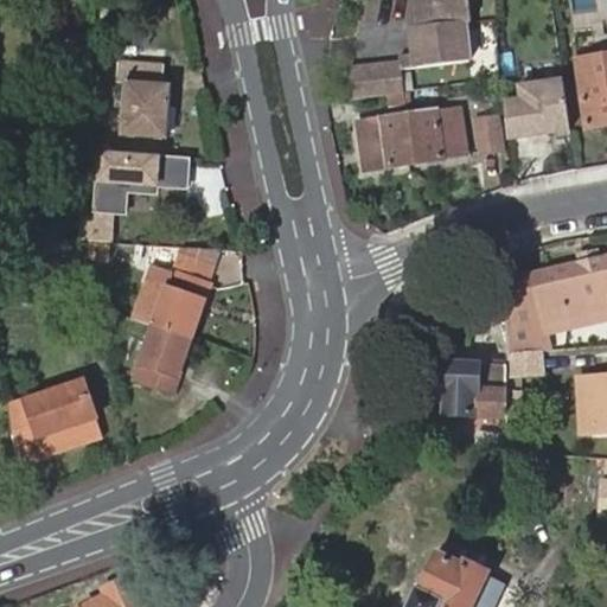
[(466,0),(416,0),(419,18),(413,18),(414,30),(420,30),(420,29),(468,24),(466,0)]
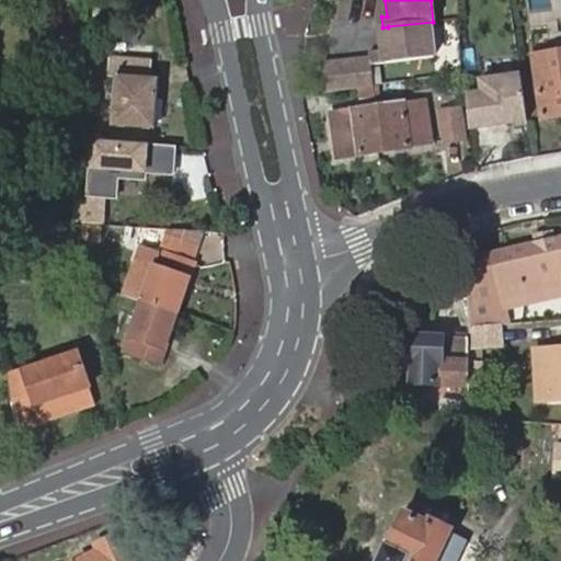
[(436,59),(433,22),(388,26),(388,27),(390,52),(381,53),(384,65),(436,59)]
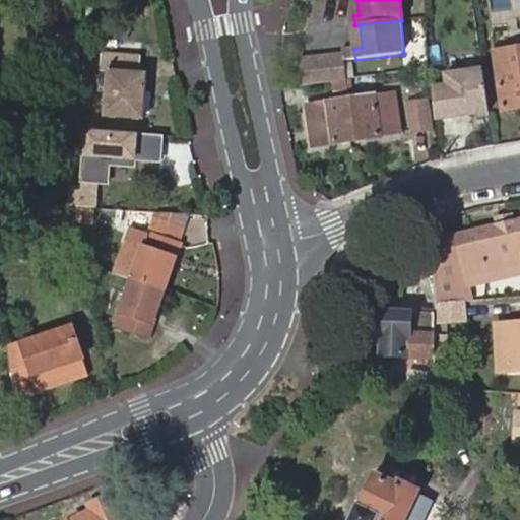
[(519,48),(498,51),(504,109),(519,106),(519,48)]
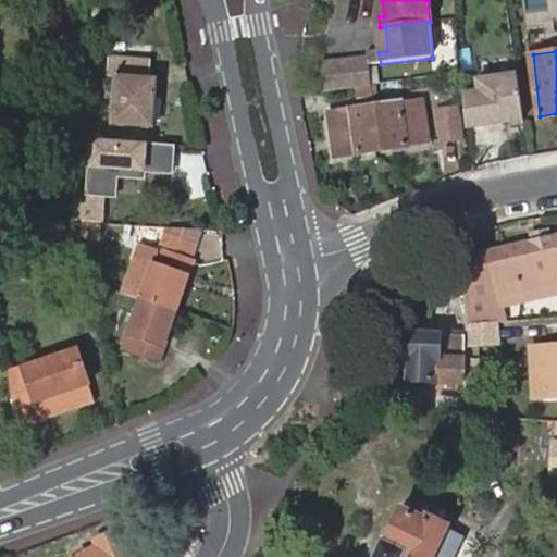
[(379,52),(369,52),(369,58),(370,58),(370,65),(381,64),(379,52)]
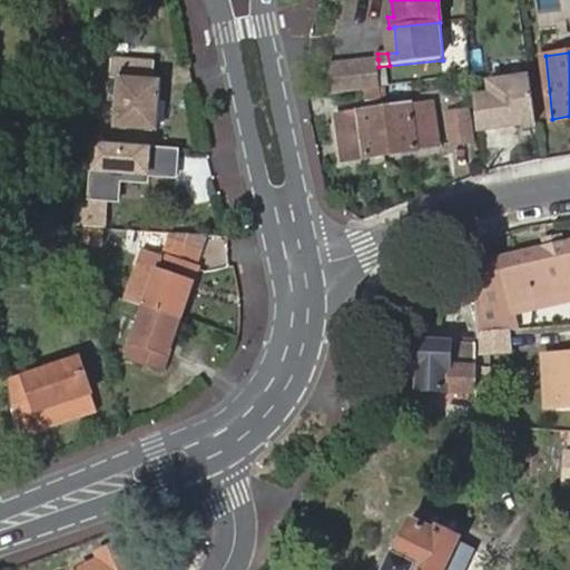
[(118,77),(114,126),(157,130),(161,81),(154,80),(155,60),(112,56),(110,77),(118,77)]
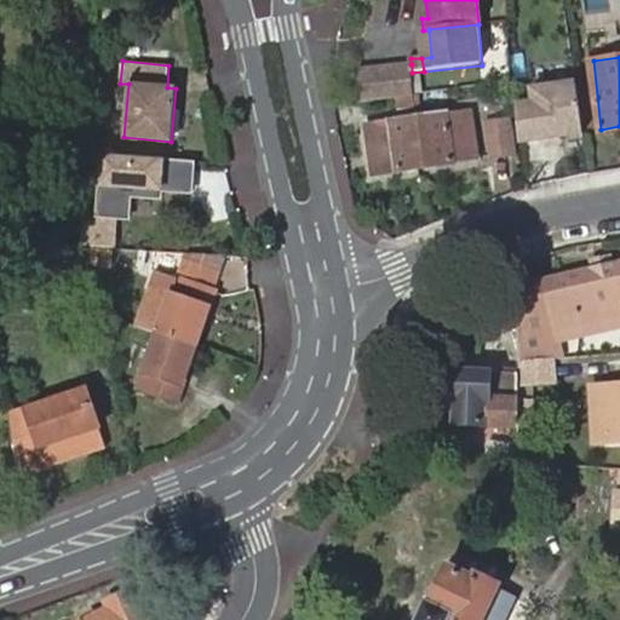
[(396,99),(414,96),(412,73),(412,64),(411,64),(394,67),(396,99)]
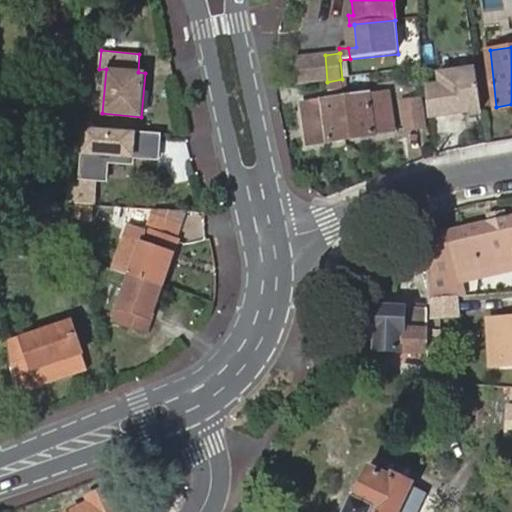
[(325,55),(310,56),(313,85),(327,82),(325,55)]
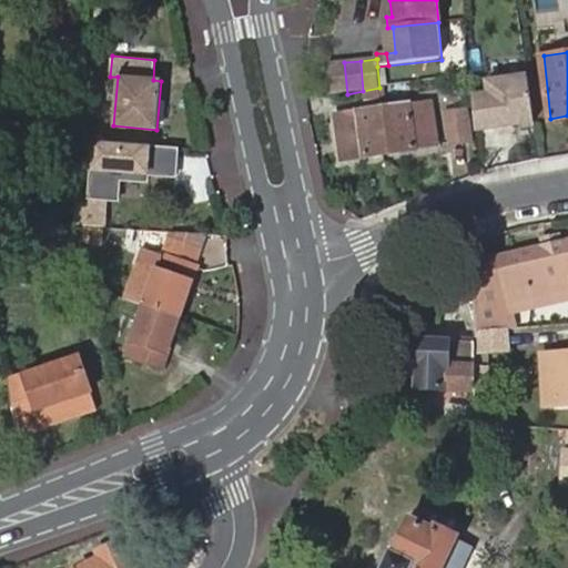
[(344,62),(330,64),(328,98),(347,94),(344,62)]
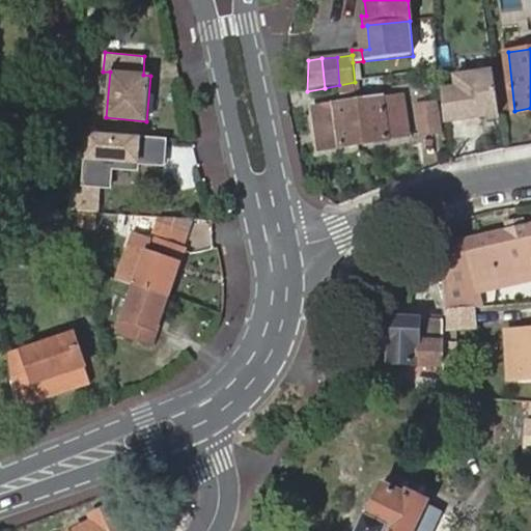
[(493,71),(452,77),(454,88),(441,90),(446,126),(499,118),(493,71)]
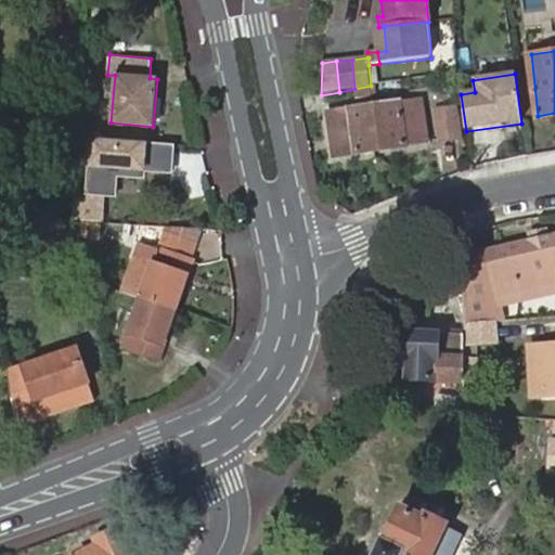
[(330,112),(336,157),(427,143),(422,100),(330,112)]
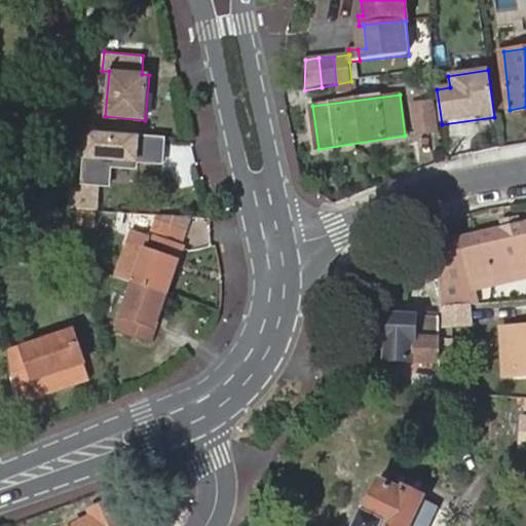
[(414,104),(417,132),(436,129),(433,102),(414,104)]
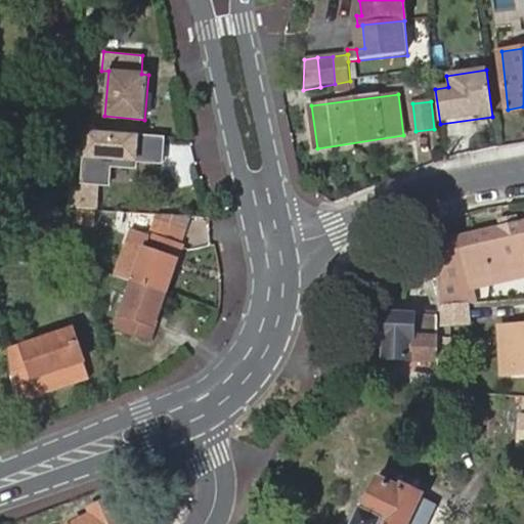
[(169,135),(87,130),(84,183),(73,182),(70,207),(98,211),(100,184),(138,186),(139,164),(167,165),(169,135)]
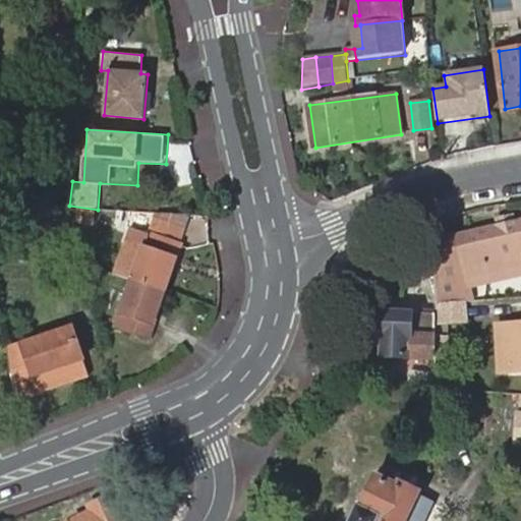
[(468,285),(467,279),(520,265),(520,220),(517,222),(516,221),(497,225),(497,227),(433,243),(435,293),(468,285)]
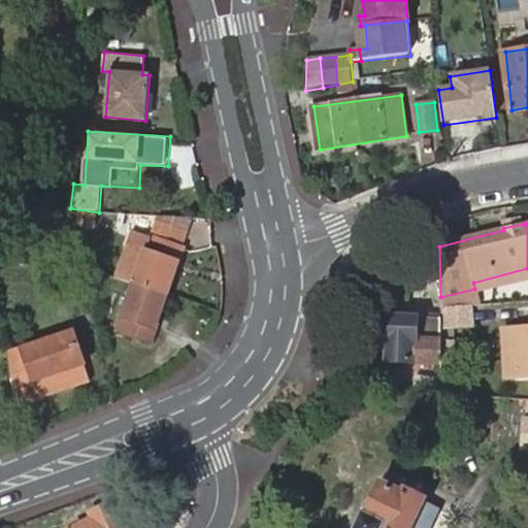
[(132,283),(166,294),(175,269),(167,267),(174,245),(150,237),(132,283)]
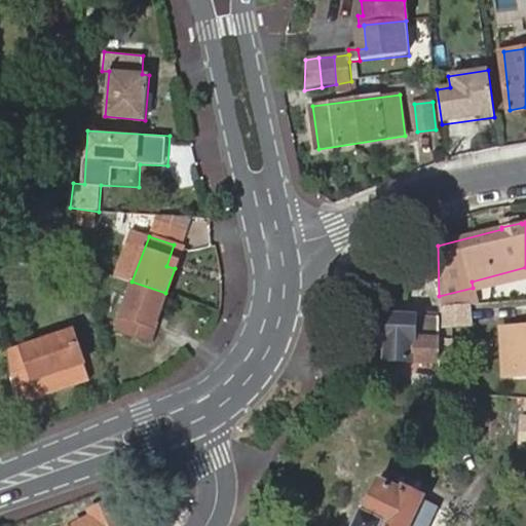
[(182,248),(174,245),(166,266),(175,268),(182,248)]
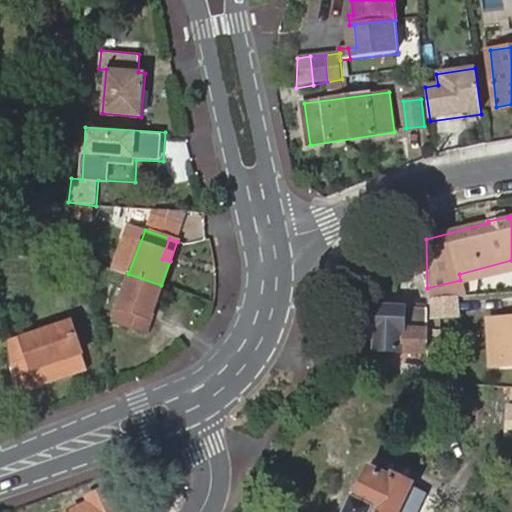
[(511,260),(459,274),(460,280),(511,266),(511,260)]
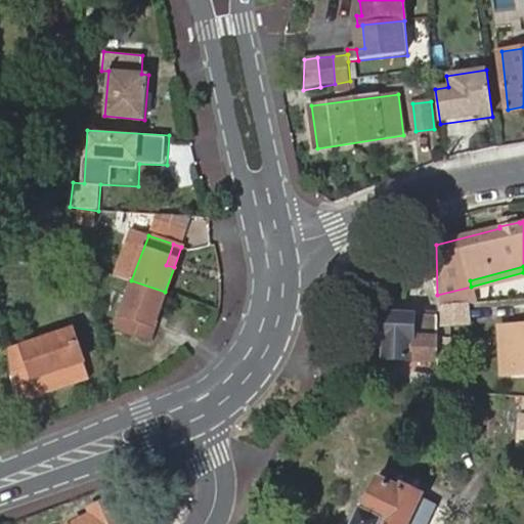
[(156,316),(165,292),(131,280),(115,325),(140,336),(147,314),(156,316)]
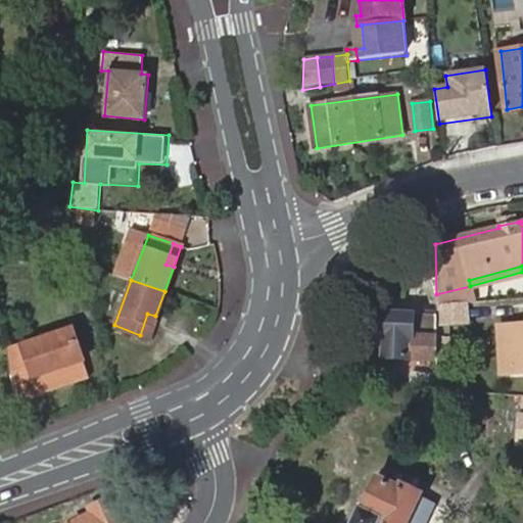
[(468,299),(437,301),(437,318),(437,322),(450,321),(469,320),(468,299)]
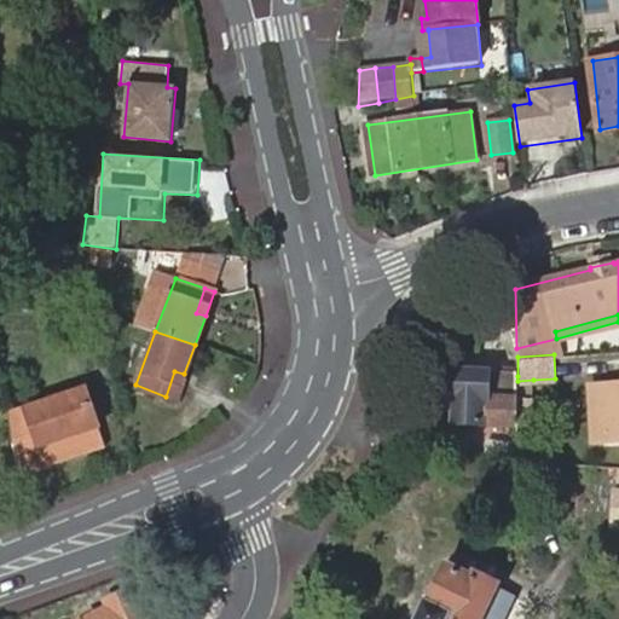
[(175,399),(184,374),(174,371),(166,397),(175,399)]
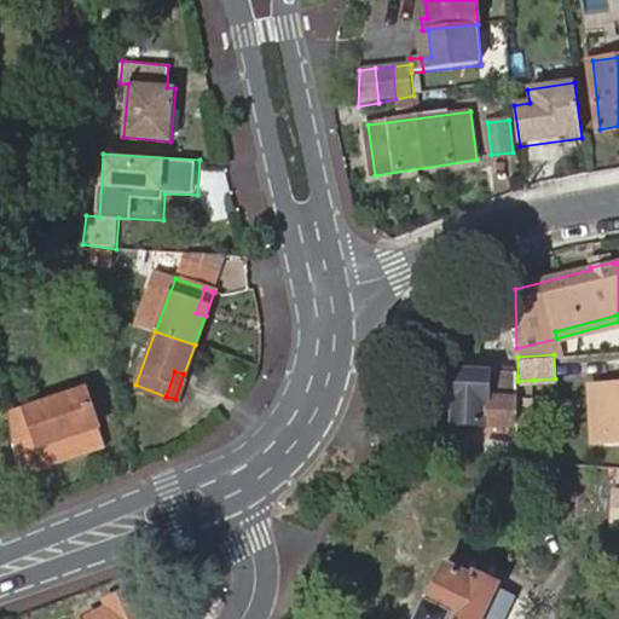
[(518,381),(518,376),(453,371),(450,400),(458,401),(456,426),(514,428),(515,399),(518,381)]
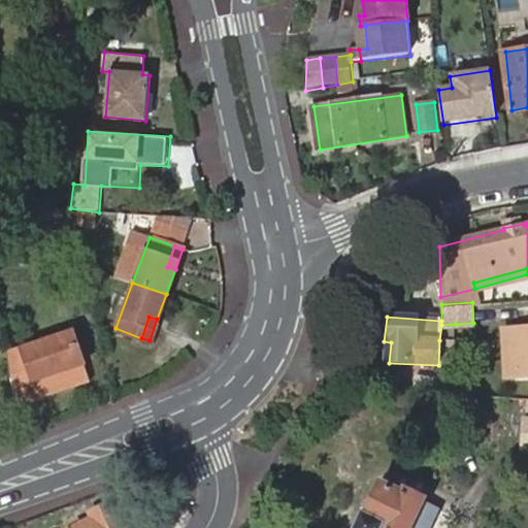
[(455,324),(441,325),(439,340),(454,340),(455,324)]
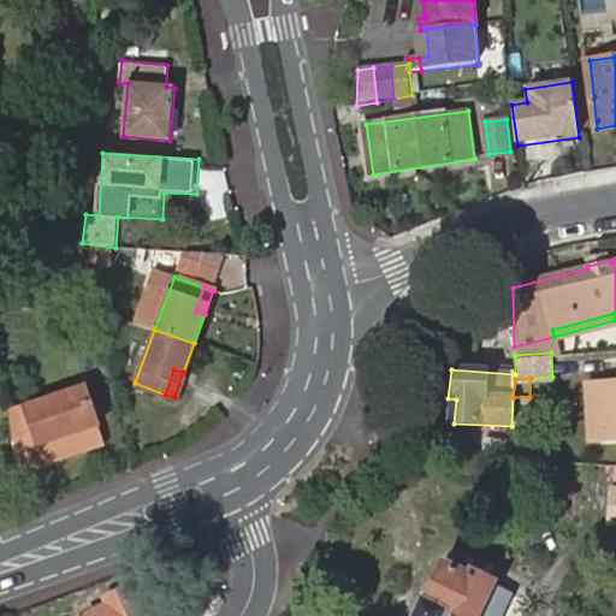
[(615,378),(590,380),(592,434),(615,432),(615,378)]
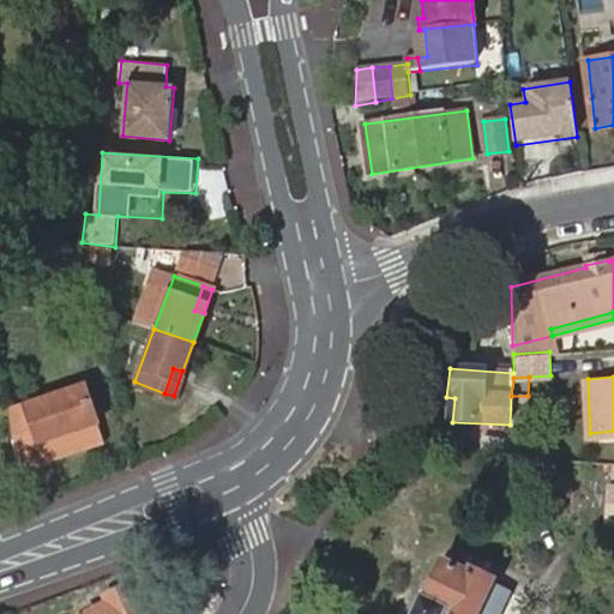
[(22,401),(32,431),(59,425),(61,432),(95,422),(84,383),(22,401)]
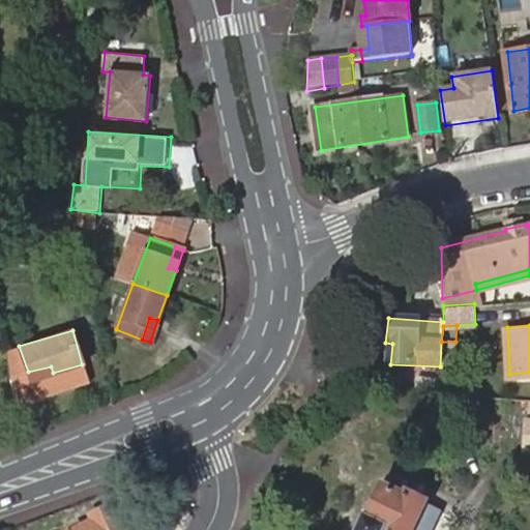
[(455,342),(441,342),(440,366),(454,366),(455,342)]
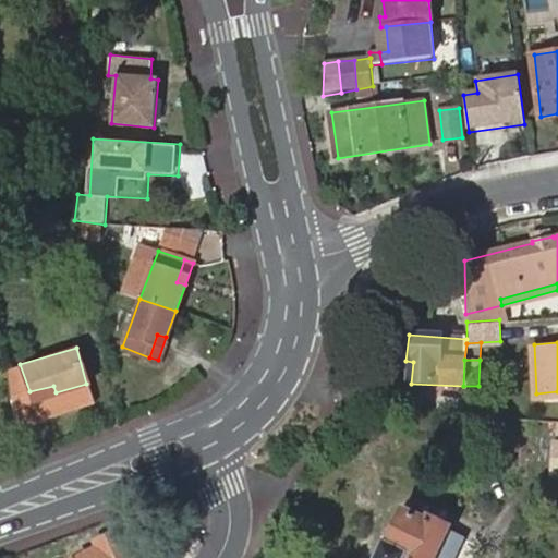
[(53,386),(29,391),(32,399),(56,392),(53,386)]
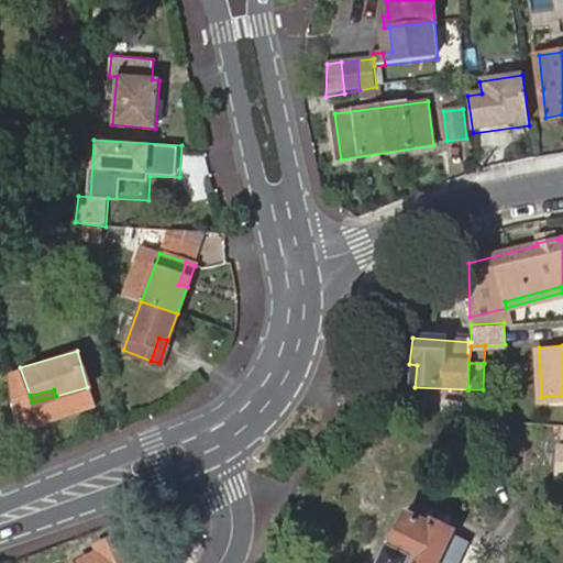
[(408,515),(390,547),(398,552),(416,519),(408,515)]
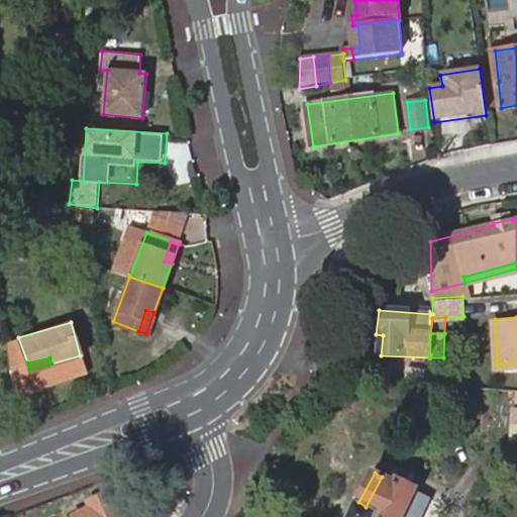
[(366,507),(358,502),(349,516),(424,516),(432,503),(419,497),(420,493),(403,484),(401,487),(382,477),(366,507)]
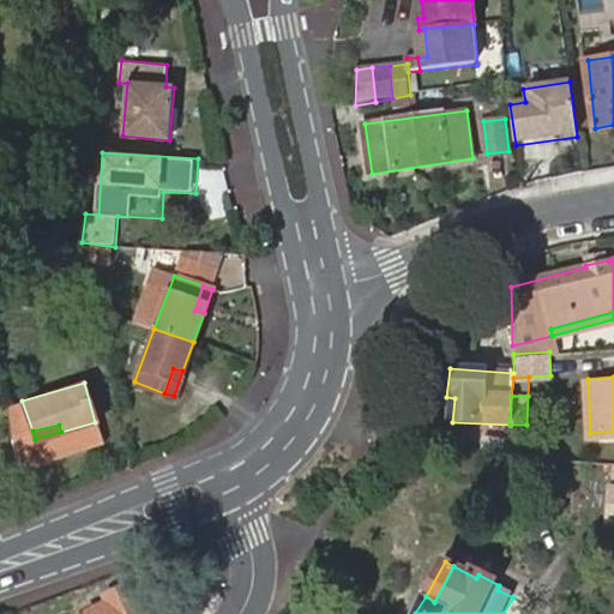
[(74,613),(139,613),(130,585),(103,595),(106,600),(84,608),(84,611),(74,613)]
